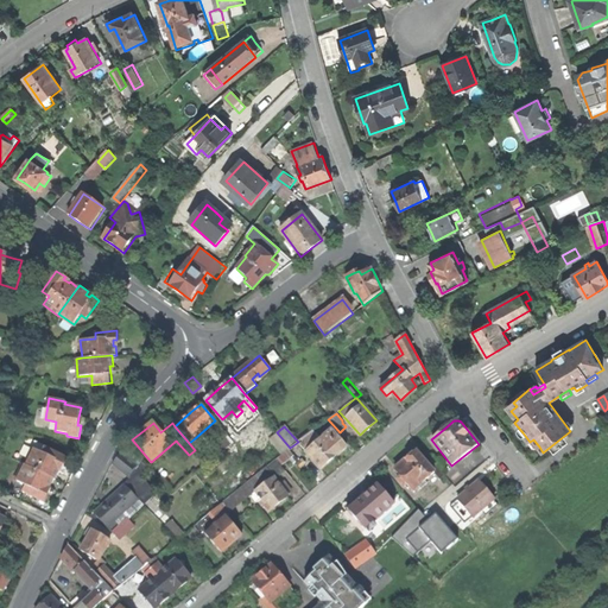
[(312,431),(298,442),(321,468),(333,457),(346,447),(331,429),(320,439),(312,431)]
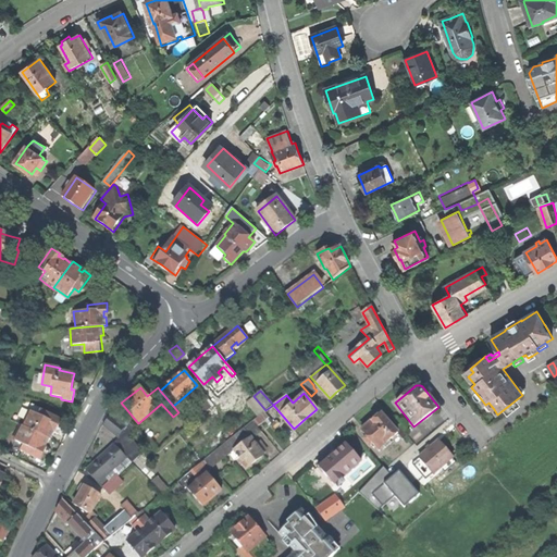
[(198,419),(214,406),(208,398),(194,409),(194,413),(198,419)]
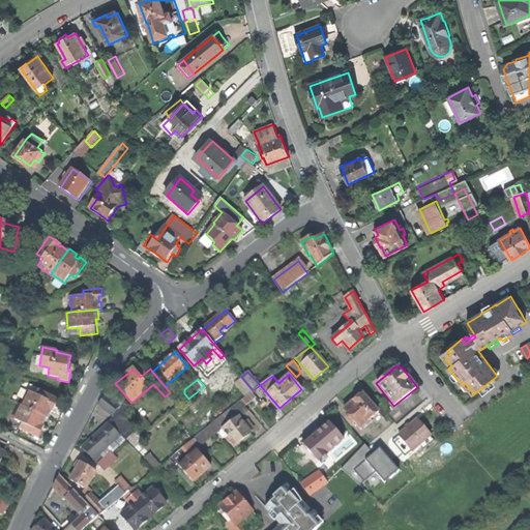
[(35,394),(28,390),(21,405),(48,417),(52,410),(50,409),(52,404),(55,405),(58,399),(38,388),(35,394)]
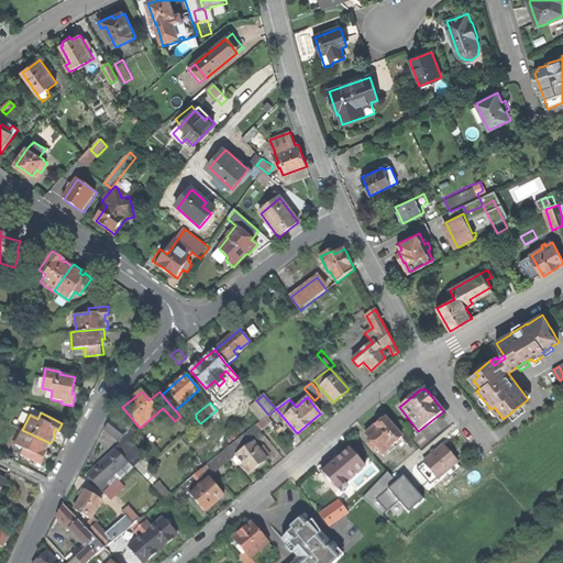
[(130,444),(140,437),(135,431),(118,412),(111,420),(112,420),(105,429),(119,440),(121,438),(125,441),(127,440),(130,444)]
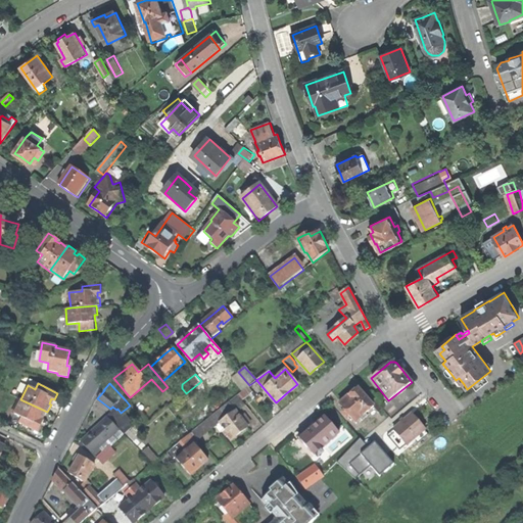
[(248,387),(237,395),(241,400),(248,394),(251,398),(255,396),(248,387)]
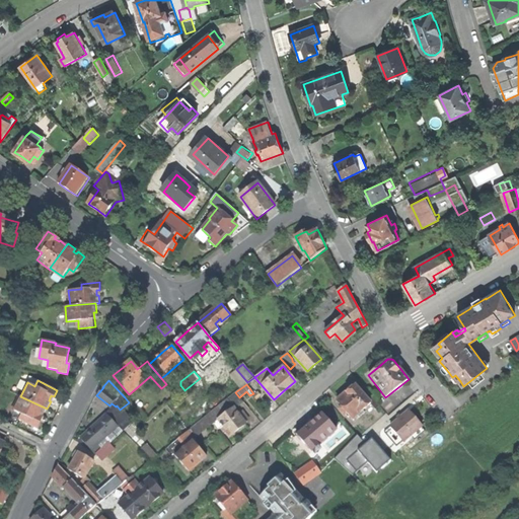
[(378,405),(367,392),(363,395),(355,385),(354,386),(353,385),(351,385),(348,388),(347,390),(348,391),(343,394),(337,400),(341,406),(339,409),(344,416),(347,414),(352,419),(357,415),(362,410),(370,403),(374,409),(378,405)]
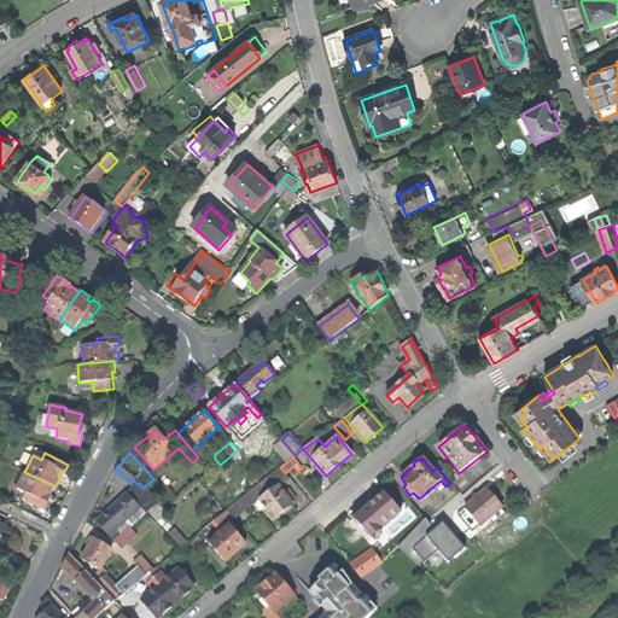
[(252,490),(243,497),(250,507),(256,514),(266,507),(274,518),(283,512),(292,505),(278,485),(273,479),(274,478),(280,484),(289,477),(285,473),(280,467),(255,488),(257,490),(255,493),(252,490)]
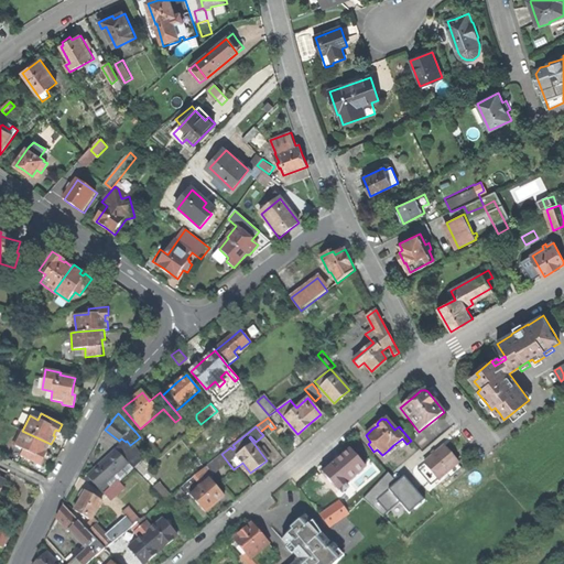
[(154,438),(145,429),(142,431),(140,429),(136,432),(140,437),(147,445),(154,438)]
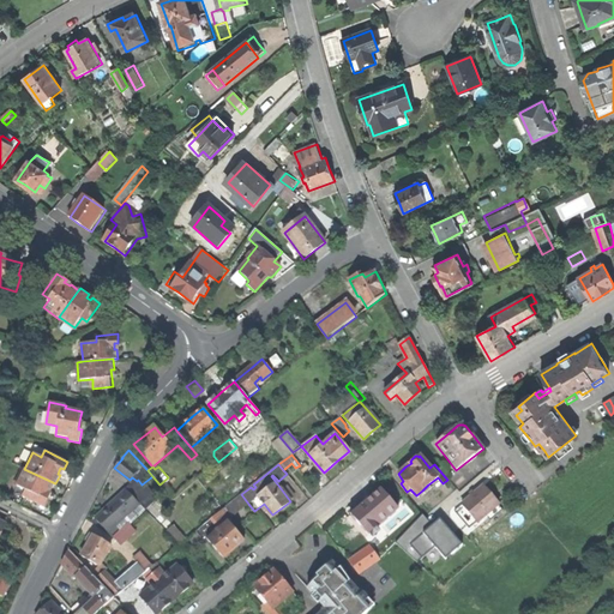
[(50,492),(55,483),(24,469),(23,468),(14,485),(26,491),(23,497),(44,507),(49,498),(46,497),(48,491),(50,492)]
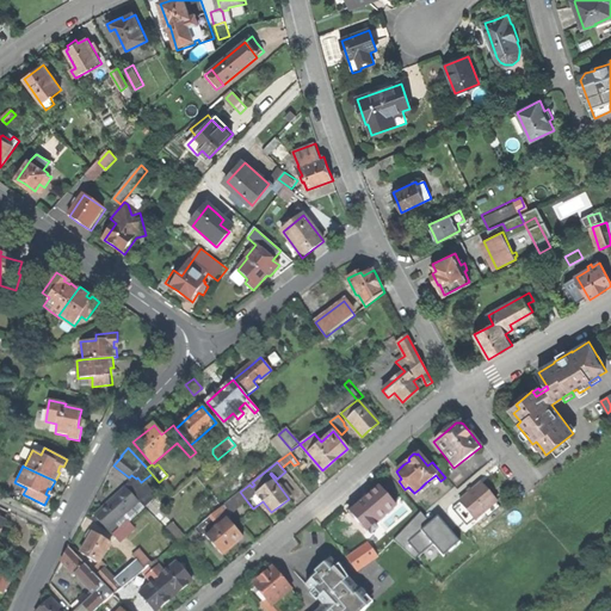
[(488,492),(481,483),(473,491),(469,494),(460,503),(475,519),(497,501),(488,492)]
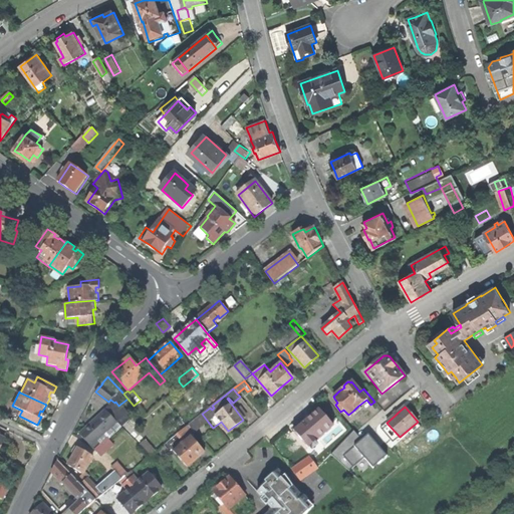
[(323,435),(333,427),(319,409),(302,424),(294,431),(308,448),(316,441),(323,435)]
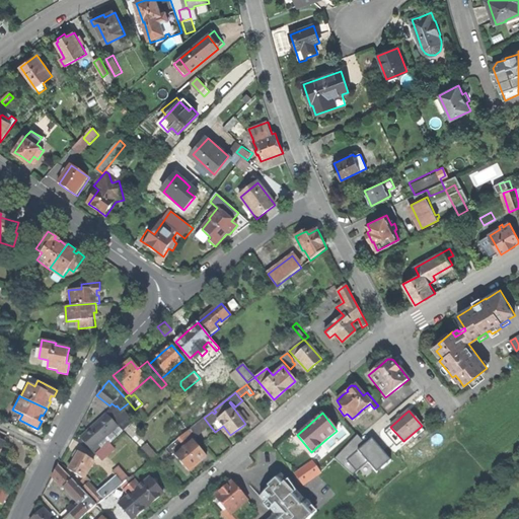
[(118,426),(106,415),(98,422),(81,438),(99,458),(105,453),(107,455),(115,448),(108,442),(103,446),(102,445),(107,441),(104,438),(118,426)]
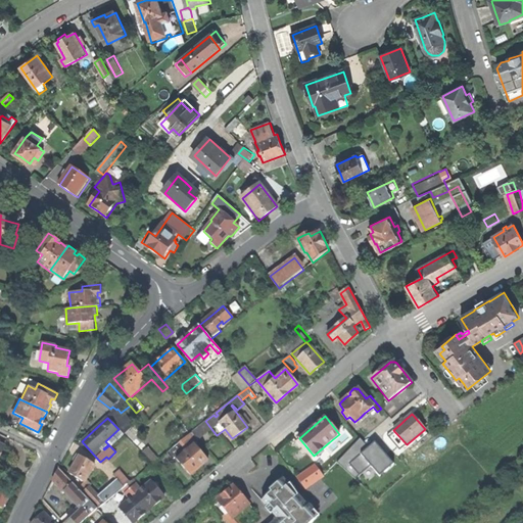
[(205,421),(191,433),(197,440),(197,441),(211,429),(205,421)]
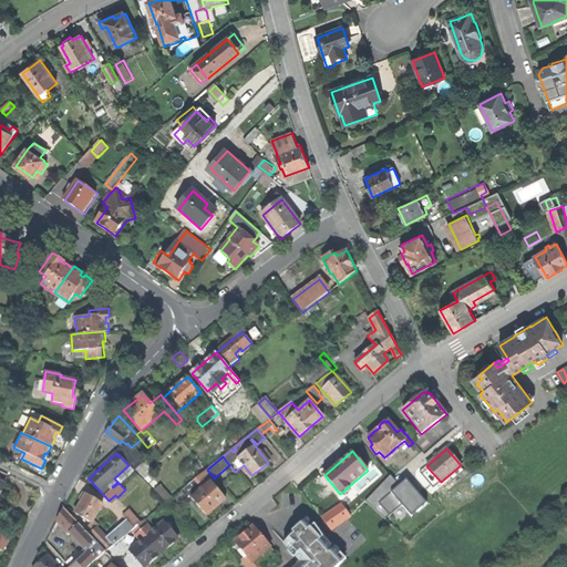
[(214,477),(207,470),(196,478),(203,487),(191,497),(206,515),(217,506),(225,500),(209,482),(214,477)]
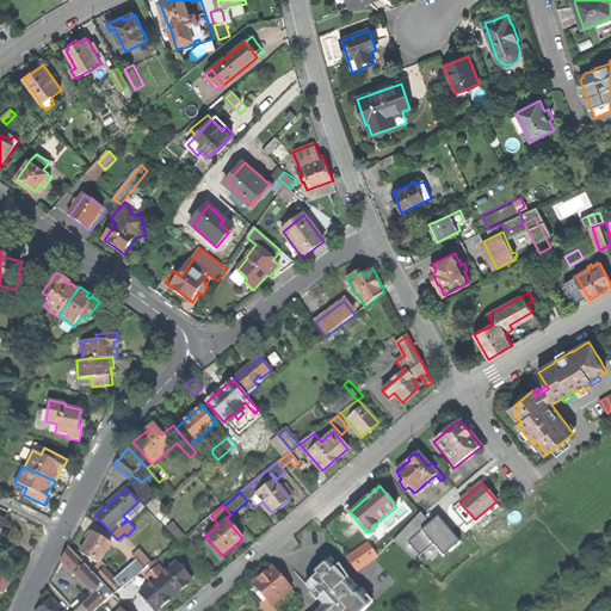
[(399,537),(419,560),(436,544),(449,557),(468,541),(443,512),(434,520),(427,512),(399,537)]
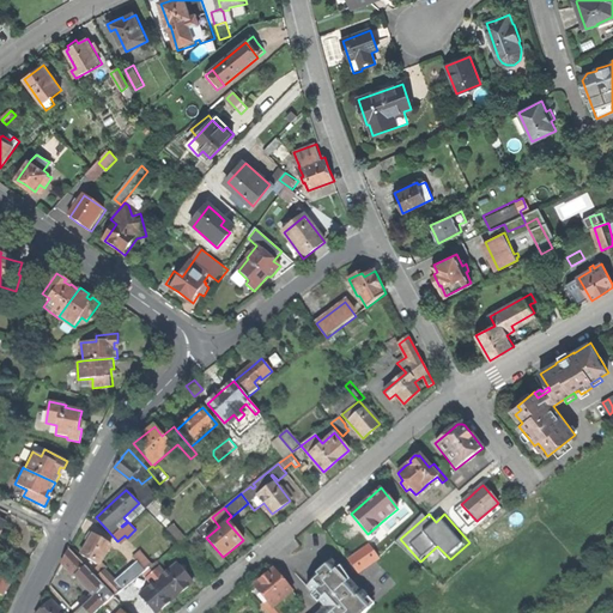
[(389,523),(386,519),(377,526),(381,530),(389,523)]
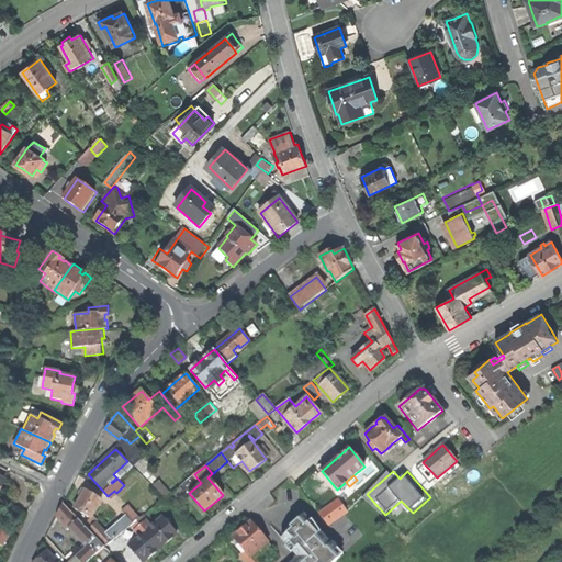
[(156,490),(164,498),(167,496),(169,494),(161,485),(156,490)]
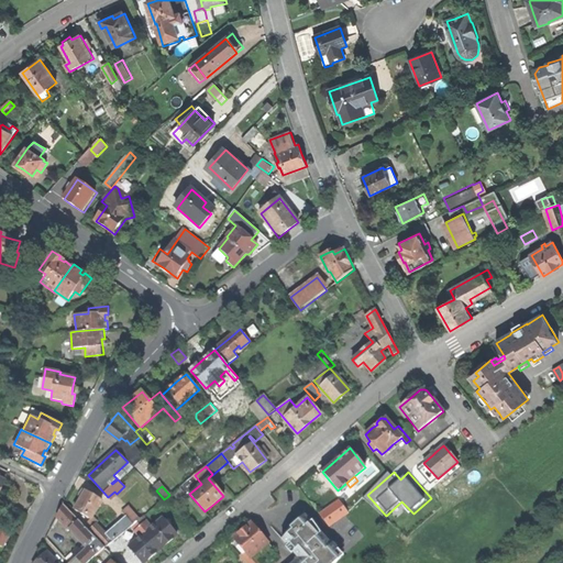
[(101,500),(85,490),(79,500),(74,509),(90,519),(101,500)]
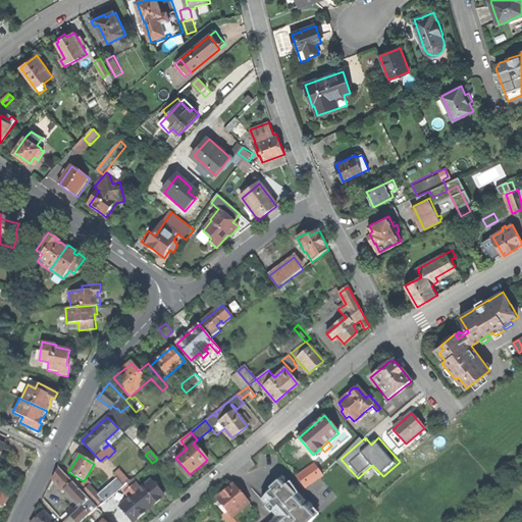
[(152,473),(160,467),(155,461),(152,463),(146,468),(152,473)]
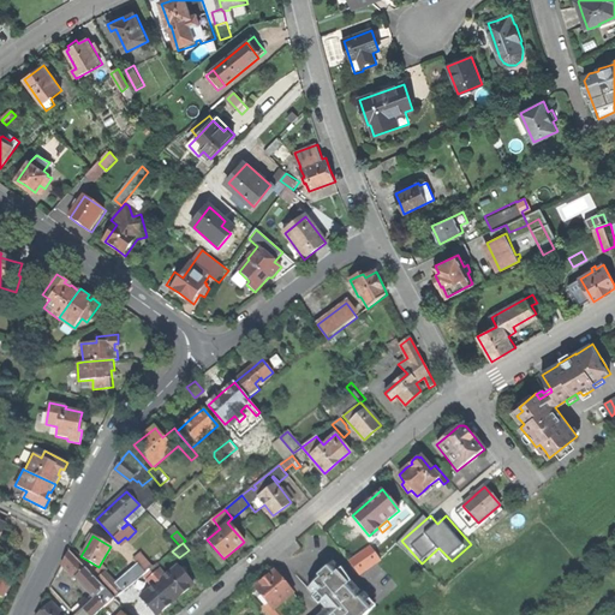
[(378,560),(370,548),(350,561),(359,574),(378,560)]
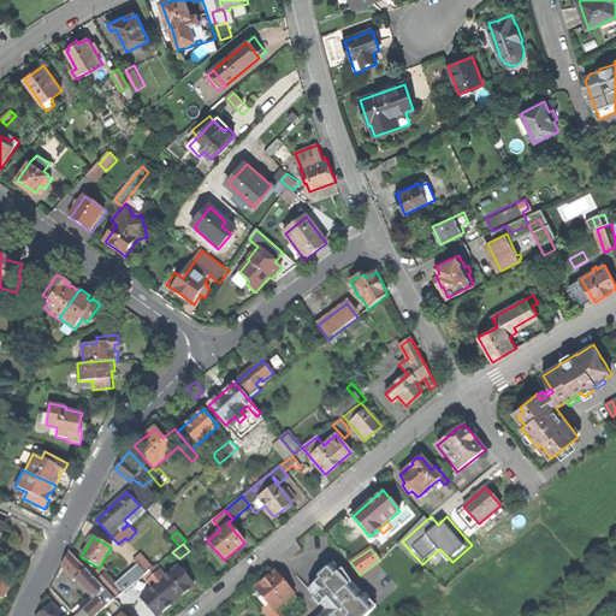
[(98,581),(70,552),(66,558),(64,563),(63,566),(92,594),(87,599),(84,597),(77,603),(84,610),(89,615),(96,615),(114,599),(98,581)]
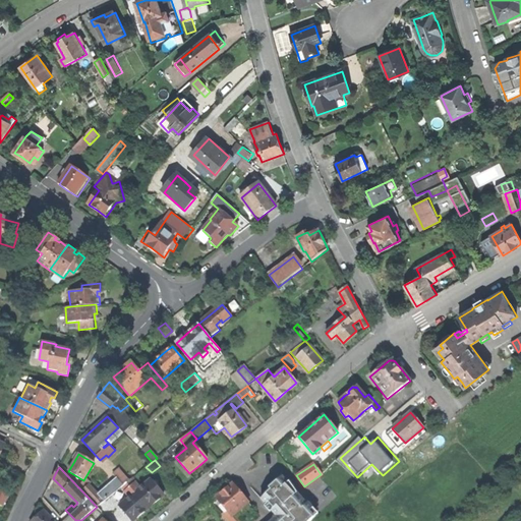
[(89,485),(82,491),(97,507),(121,486),(126,482),(129,480),(119,469),(112,475),(116,479),(98,496),(89,485)]
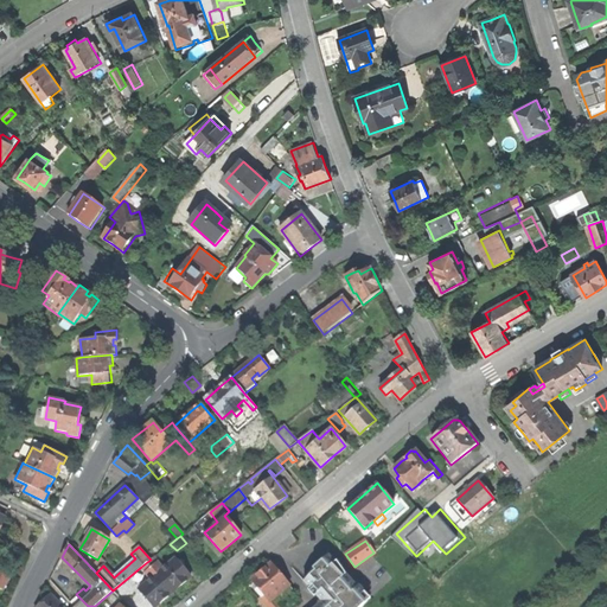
[(360,606),(368,600),(344,573),(343,574),(334,564),(336,563),(328,556),(319,564),(318,563),(317,564),(317,566),(314,568),(315,570),(304,581),(323,602),(317,606),(360,606)]
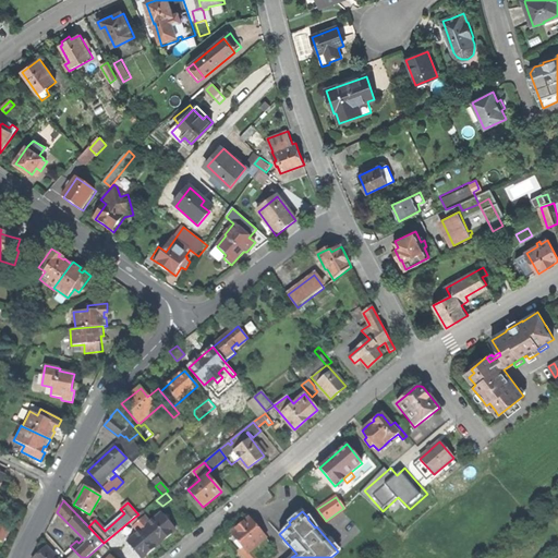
[(141,513),(138,514),(135,517),(159,545),(167,537),(176,531),(161,514),(150,524),(141,513)]
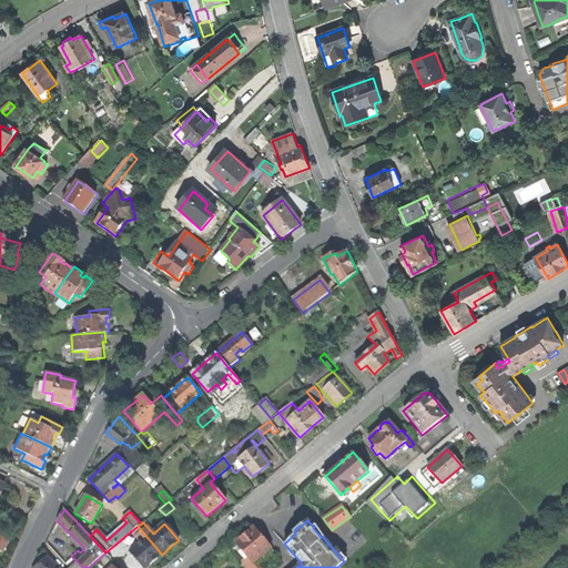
[(145,567),(154,561),(162,555),(138,526),(132,530),(142,541),(131,551),(144,567),(145,567)]
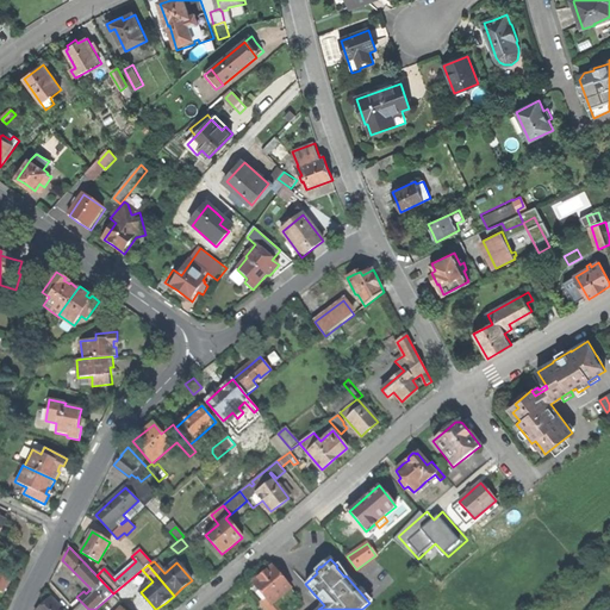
[(261,576),(253,583),(262,593),(260,596),(262,599),(263,599),(266,598),(272,604),(291,589),(272,566),(261,576)]
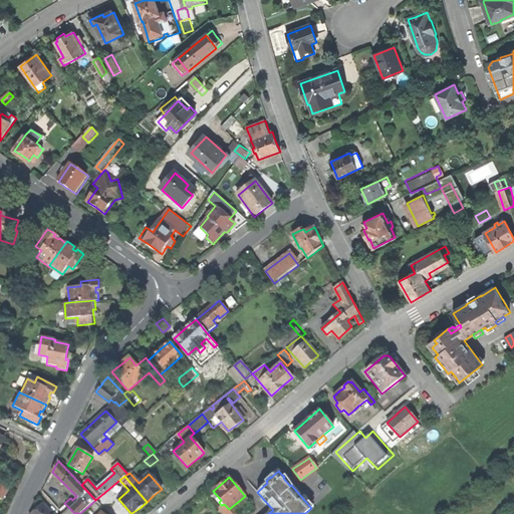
[(110,498),(105,502),(114,513),(119,509),(110,498)]
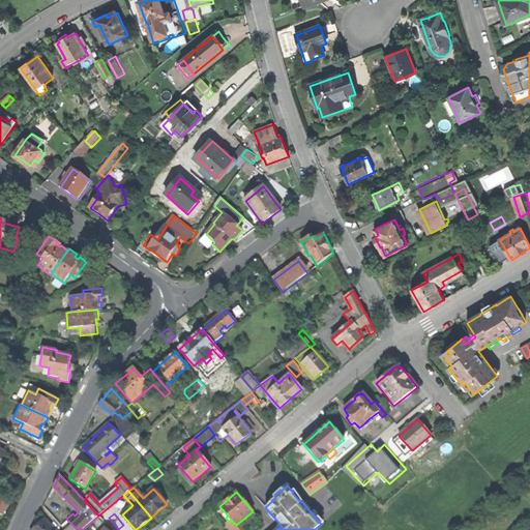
[(104,521),(98,516),(83,529),(90,529),(94,527),(95,528),(104,521)]
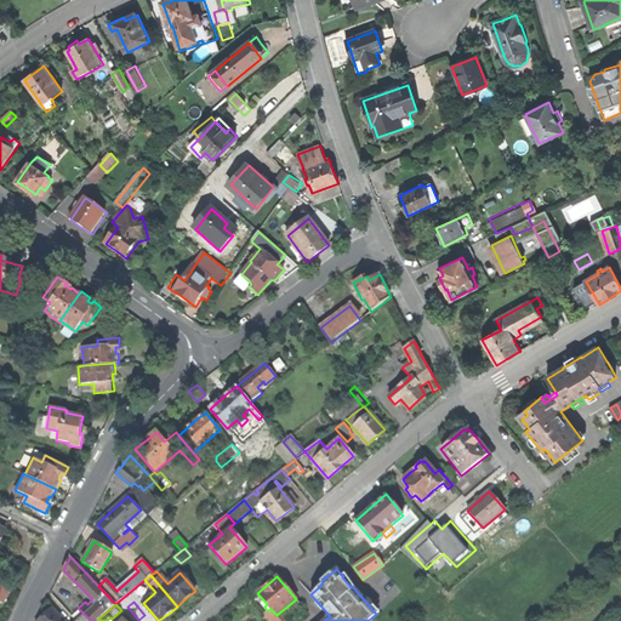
[(90,620),(85,615),(78,620),(69,620),(68,620),(63,620),(61,617),(63,615),(57,608),(55,610),(52,608),(47,611),(36,620),(90,620)]
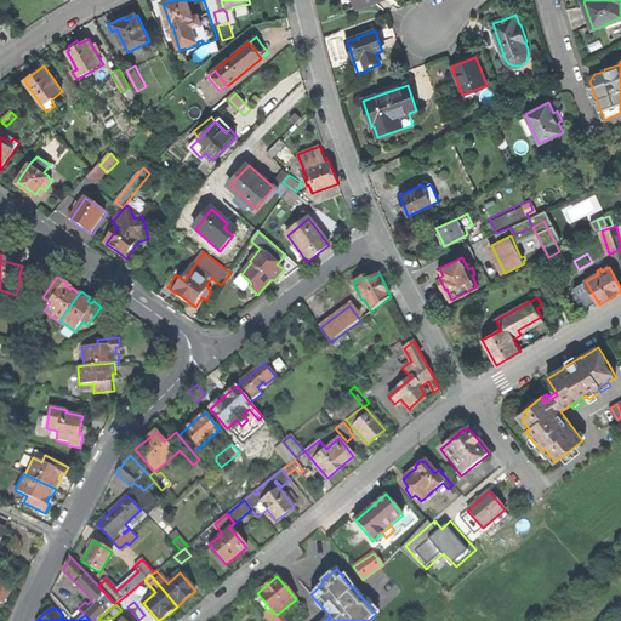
[(277,620),(279,620),(277,615),(271,609),(268,610),(267,610),(265,613),(271,620),(277,620)]
